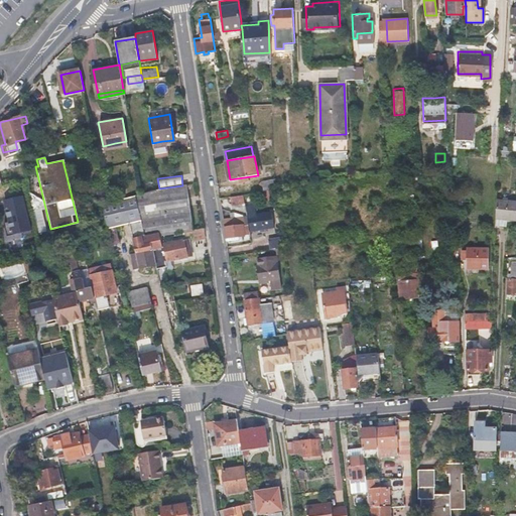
[(141,220),(142,225),(143,229),(154,227),(152,216),(164,214),(167,233),(190,230),(191,240),(206,238),(204,228),(192,230),(186,184),(182,185),(159,188),(134,195),(141,220)]
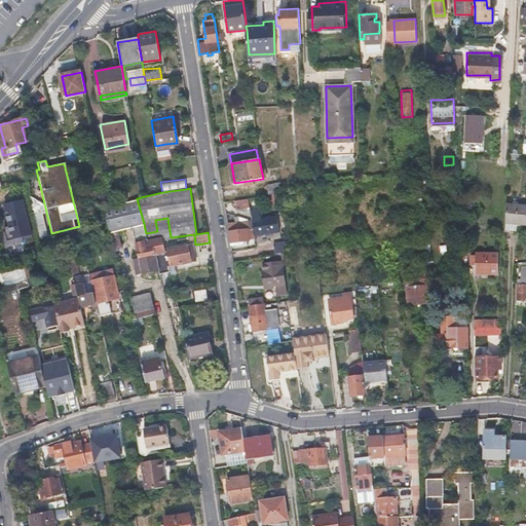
[(116,230),(144,224),(137,198),(103,208),(109,232),(116,230)]
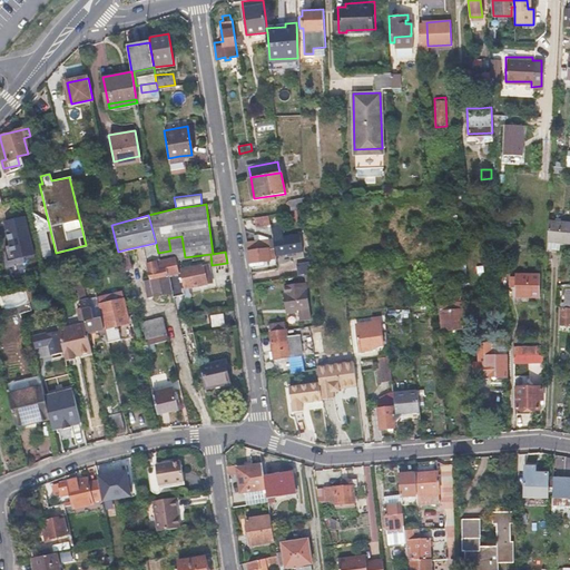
[(548,242),(561,243),(569,243),(569,223),(549,222),(548,242)]
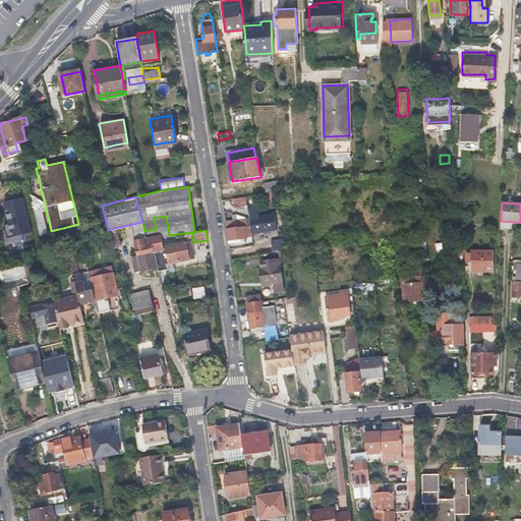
[(249,209),(251,221),(253,232),(277,228),(274,213),(259,216),(257,208),(249,209)]
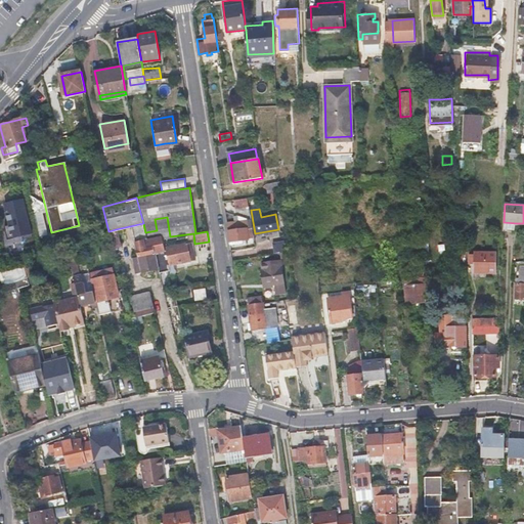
[(229,241),(252,237),(251,228),(248,228),(239,229),(228,231),(229,241)]
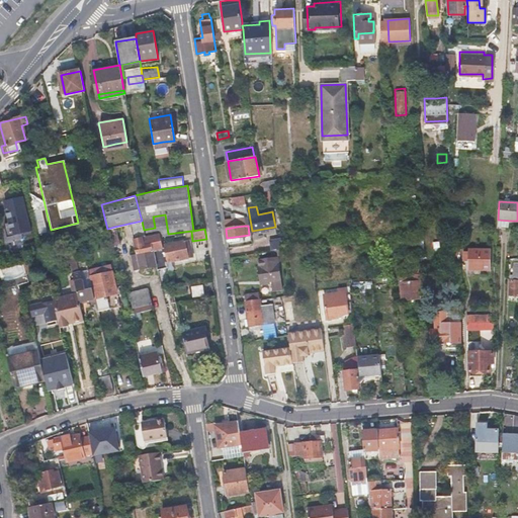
[(121,253),(114,227),(107,229),(113,255),(121,253)]
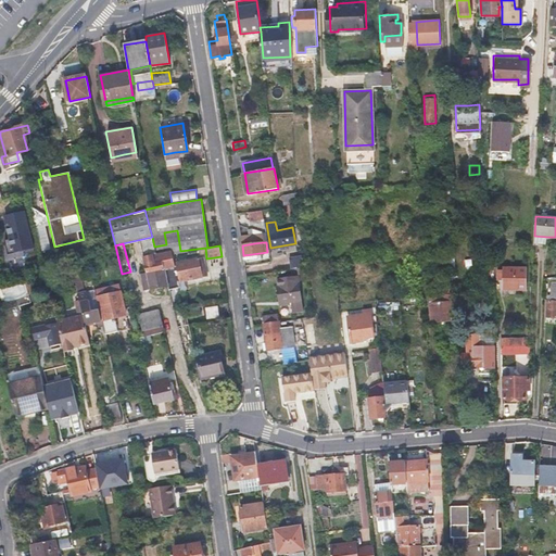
[(143,256),(147,273),(150,288),(167,285),(164,268),(175,266),(172,252),(143,256)]
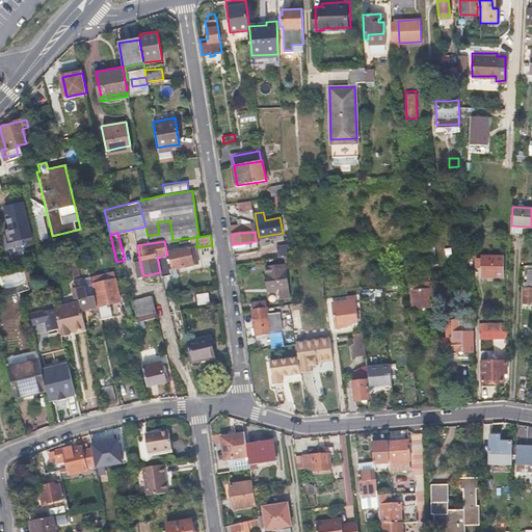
[(185,265),(193,263),(191,254),(196,253),(194,244),(168,250),(173,268),(170,269),(173,278),(179,276),(178,273),(187,270),(185,265)]
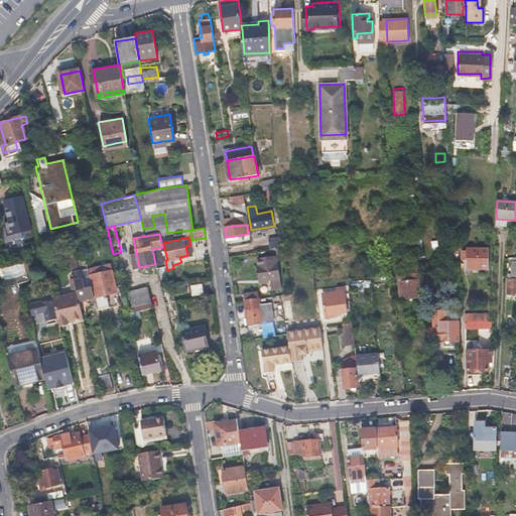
[(275,249),(281,248),(283,247),(281,238),(273,240),(275,249)]
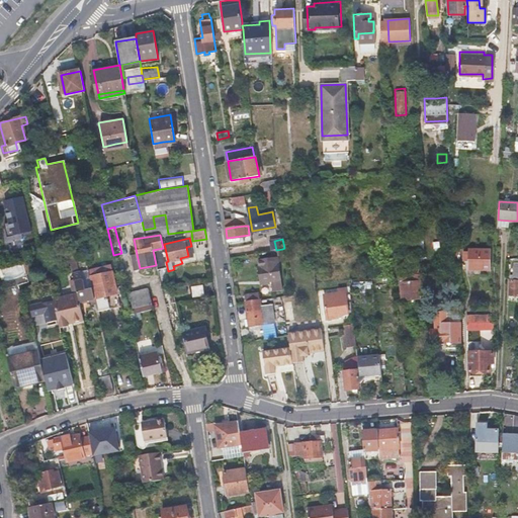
[(466,252),(466,256),(466,261),(469,261),(469,269),(492,270),(492,250),(469,249),(469,252),(466,252)]
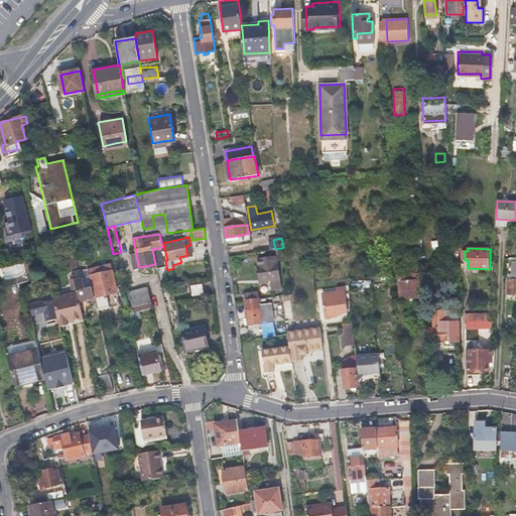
[(261,279),(261,281),(279,278),(276,263),(274,263),(272,256),(257,258),(258,265),(256,266),(259,279),(261,279)]
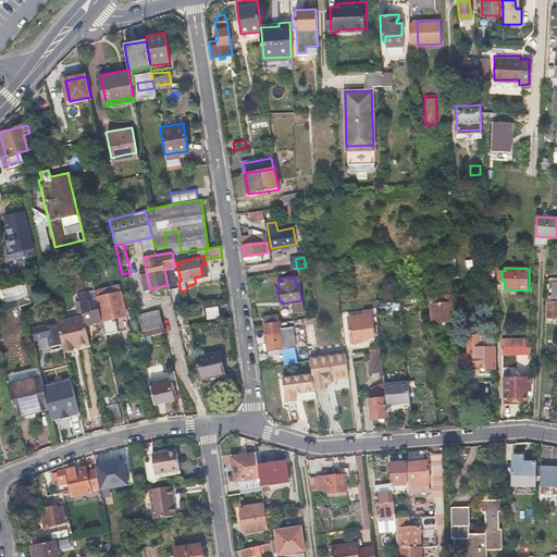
[(430,289),(431,301),(453,299),(453,287),(430,289)]
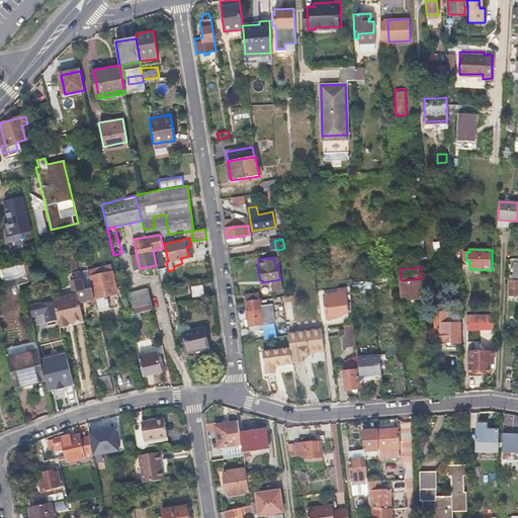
[(119,306),(111,270),(91,275),(96,298),(95,299),(97,312),(119,306)]
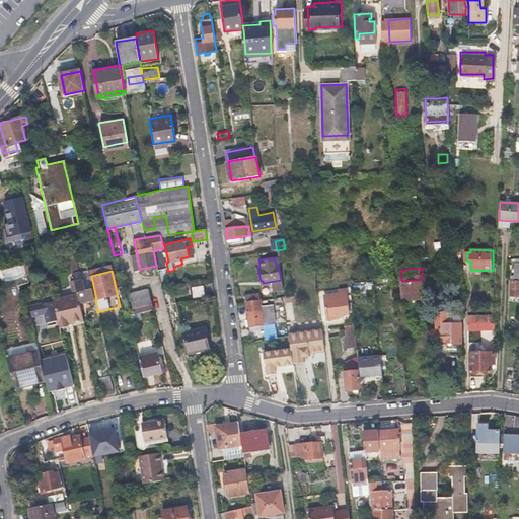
[(79,272),(72,274),(74,282),(82,280),(79,272)]
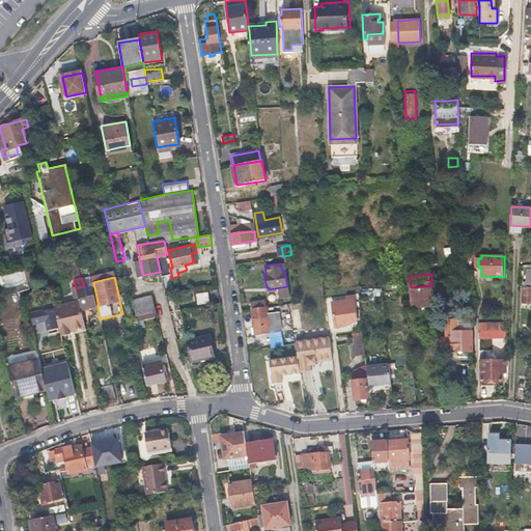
[(81,310),(96,306),(92,284),(84,286),(76,288),(78,301),(81,310)]
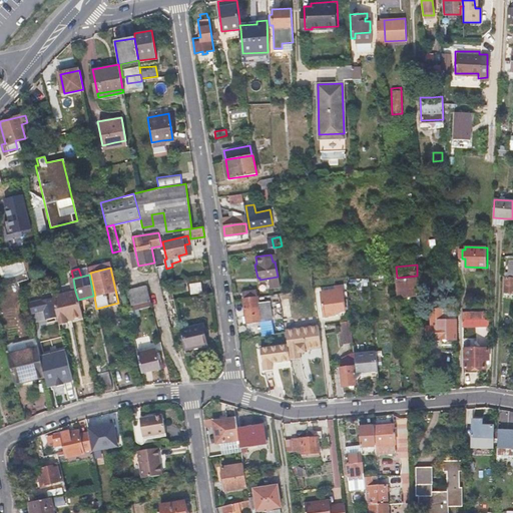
[(397,278),(399,295),(419,293),(417,276),(397,278)]
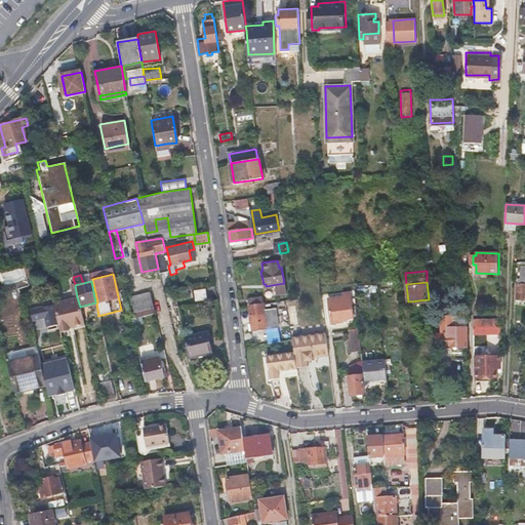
[(195,300),(201,300),(206,299),(204,289),(194,291),(195,300)]
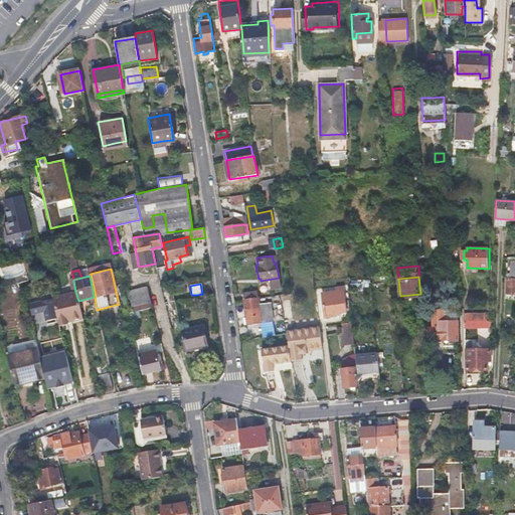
[(131,307),(150,303),(146,286),(128,290),(131,307)]
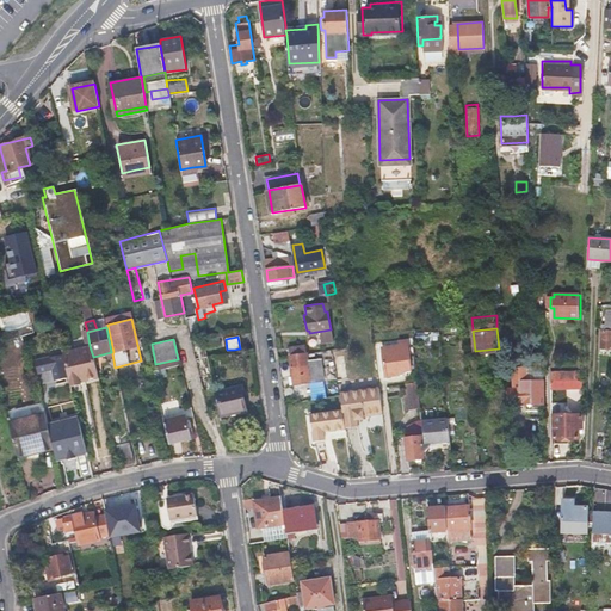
[(345,345),(345,350),(353,349),(352,339),(344,340),(345,345)]
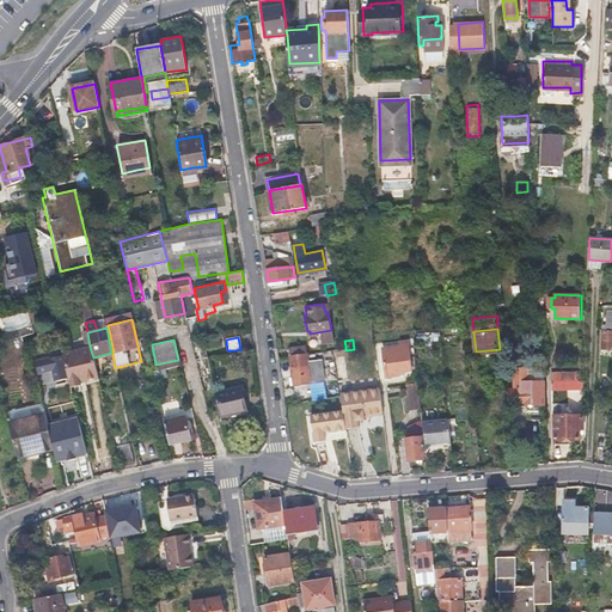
[(398,372),(411,369),(407,341),(401,342),(401,347),(383,349),(385,374),(386,378),(399,375),(398,372)]
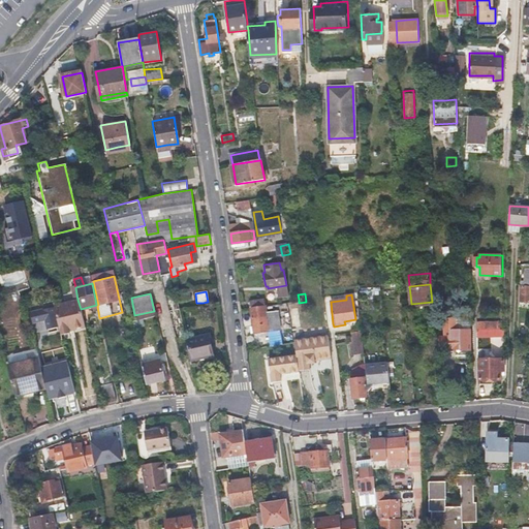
[(300,307),(299,303),(299,299),(287,301),(288,309),(298,307),(300,307)]
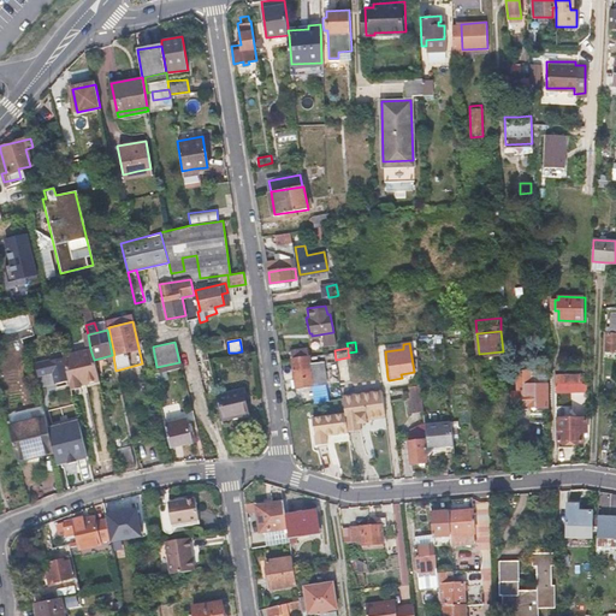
[(90,349),(63,355),(70,388),(99,380),(94,360),(90,349)]
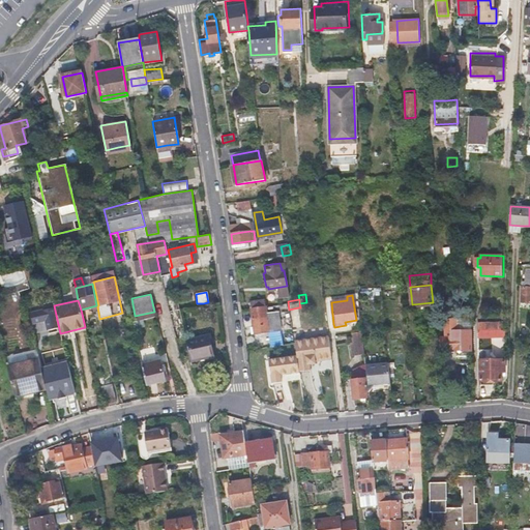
[(261,300),(251,301),(252,308),(262,307),(261,300)]
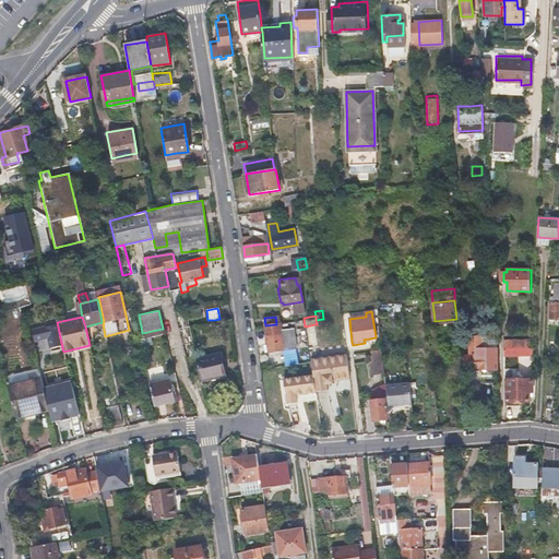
[(45,330),(48,341),(58,339),(56,326),(54,328),(51,318),(31,322),(33,332),(45,330)]
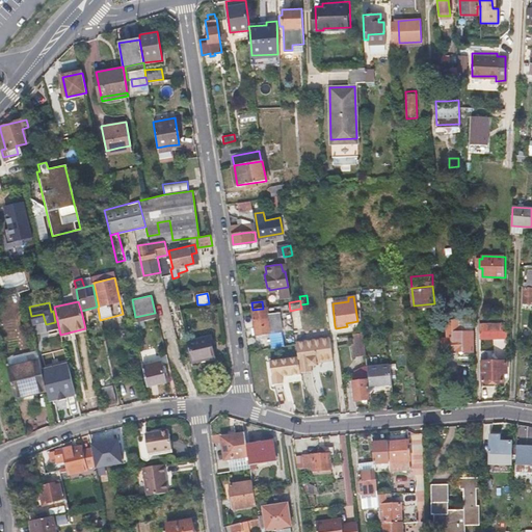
[(325,304),(328,325),(335,325),(333,303),(325,304)]
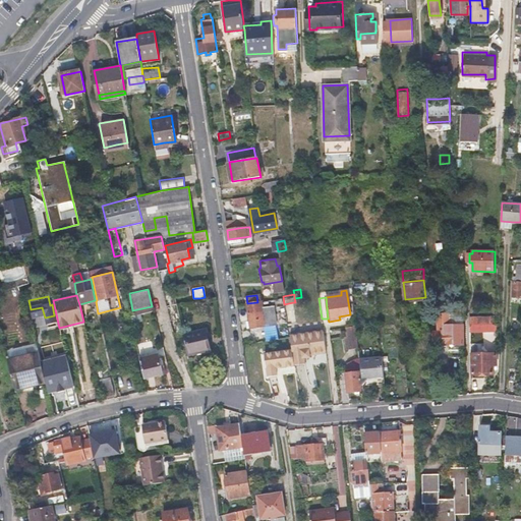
[(257,302),(247,303),(246,303),(249,329),(277,325),(274,306),(263,308),(262,301),(257,302)]
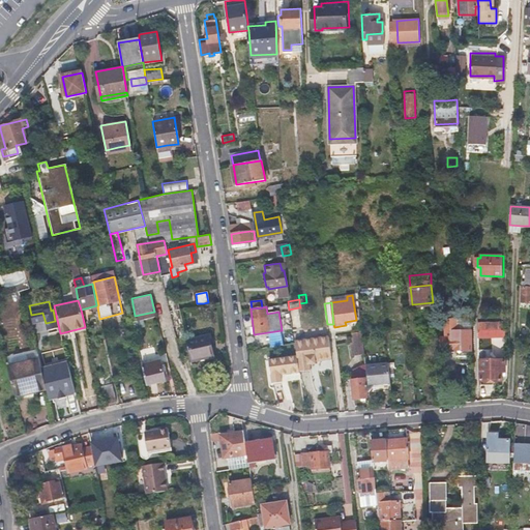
[(301,327),(298,307),(289,310),(292,328),(301,327)]
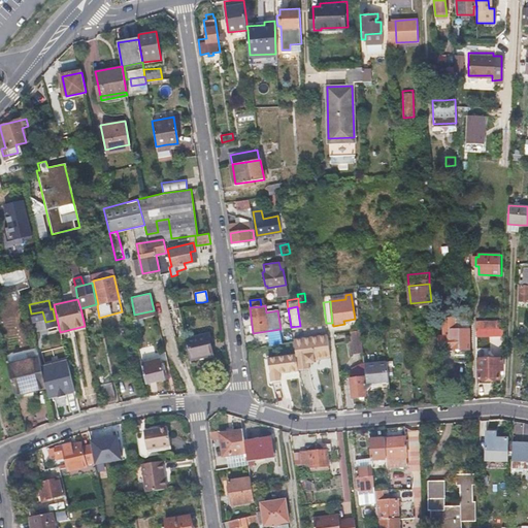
[(131,320),(132,323),(132,326),(144,323),(142,318),(131,320)]
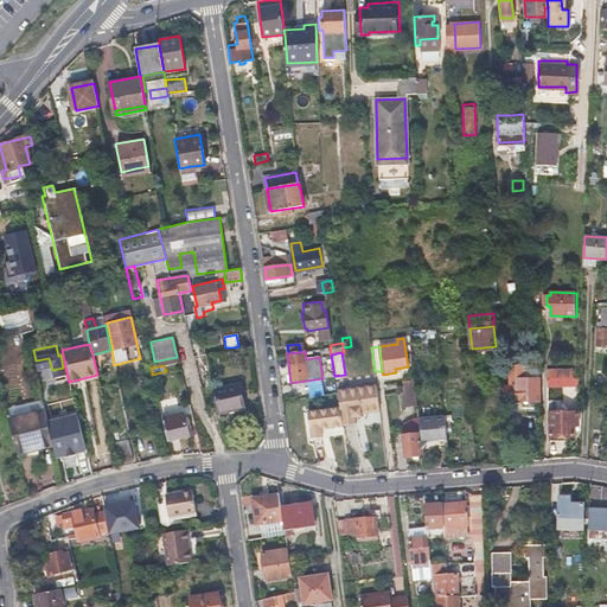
[(540,415),(540,397),(540,378),(522,378),(522,365),(510,365),(510,384),(505,384),(505,401),(523,401),(523,415),(540,415)]
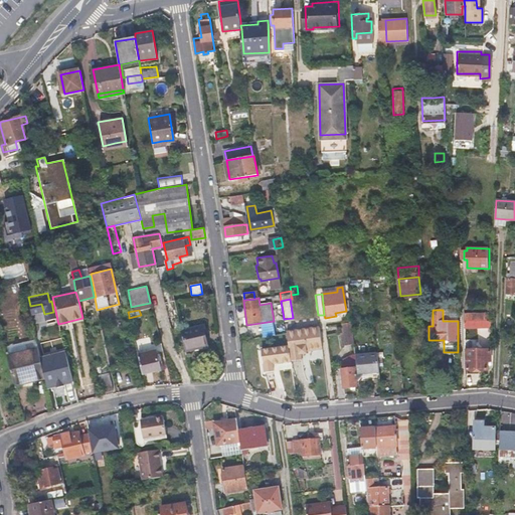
[(341,333),(342,345),(353,344),(351,323),(342,324),(343,332),(341,333)]
